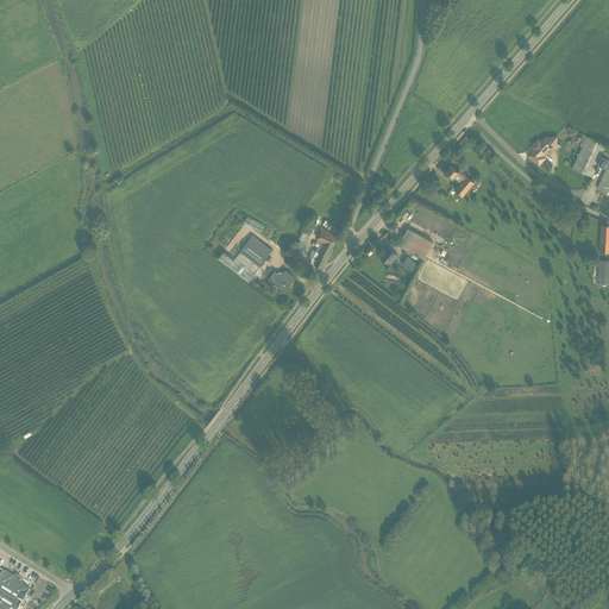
[(559,143),(557,143),(557,136),(546,137),(544,139),(542,138),(540,142),(538,139),(534,143),(534,142),(533,143),(533,144),(534,146),(532,150),(531,151),(532,152),(528,156),(533,159),(533,161),(534,159),(539,164),(544,159),(540,156),(547,148),(558,148),(559,146),(559,143)]
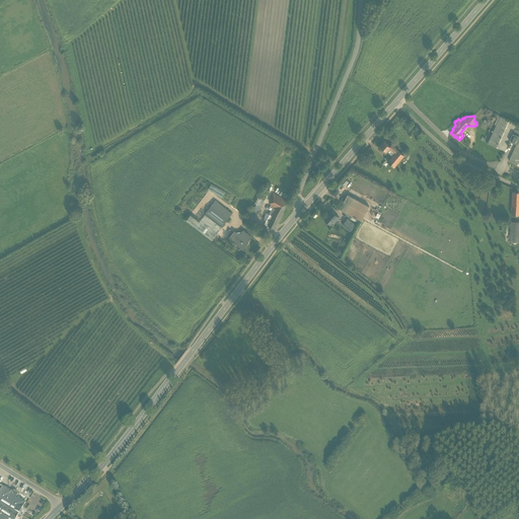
[(518,164),(518,130),(515,128),(517,124),(500,116),(496,125),(488,143),(505,150),(510,140),(516,143),(509,159),(518,164)]
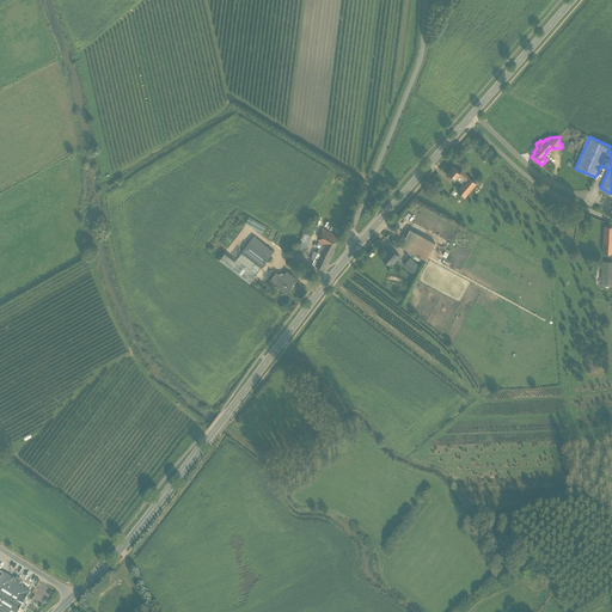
[(465,197),(477,183),(461,170),(460,171),(453,165),(448,171),(463,183),(457,190),(456,189),(450,195),(459,203),(464,197),(465,197)]
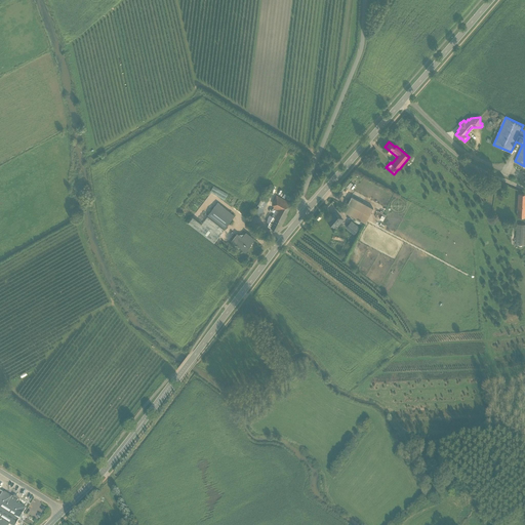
[(274,186),(270,184),(263,198),(261,197),(257,205),(264,208),(268,200),(267,200),(274,186)]
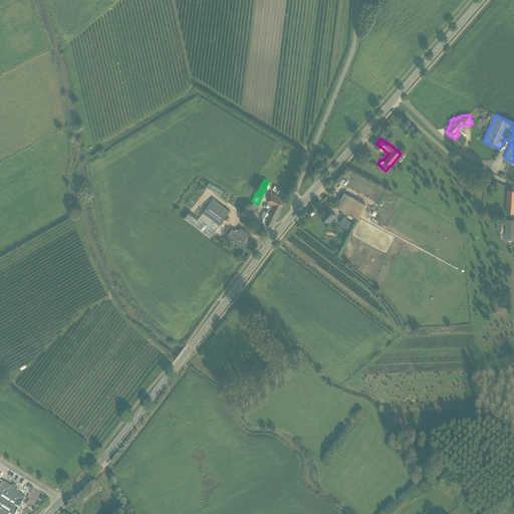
[(223,190),(209,181),(206,187),(220,195),(223,190)]
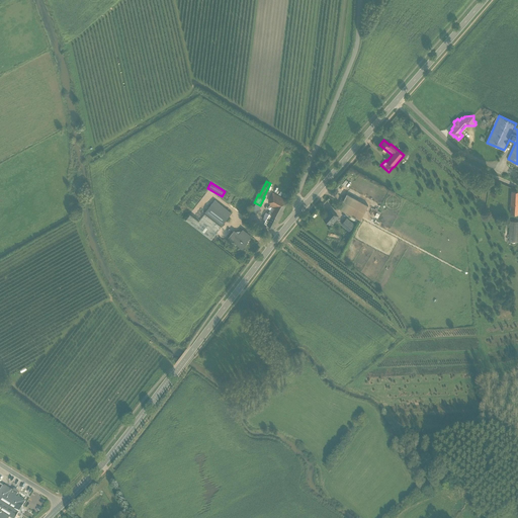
[(269,205),(271,206),(268,212),(269,213),(264,223),(273,228),(288,201),(272,192),(269,198),(270,199),(269,202),(270,203),(269,205)]
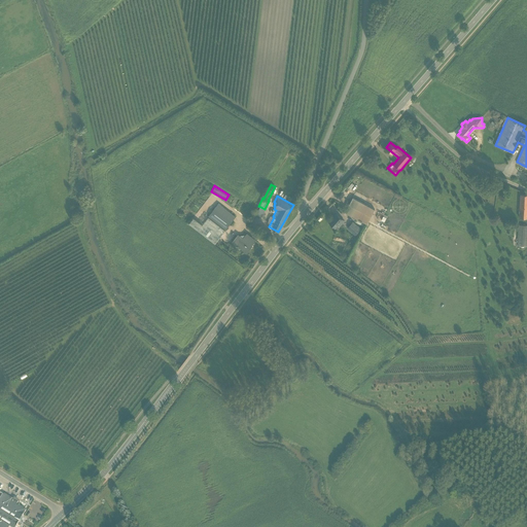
[(353,198),(345,212),(366,223),(375,209),(353,198)]
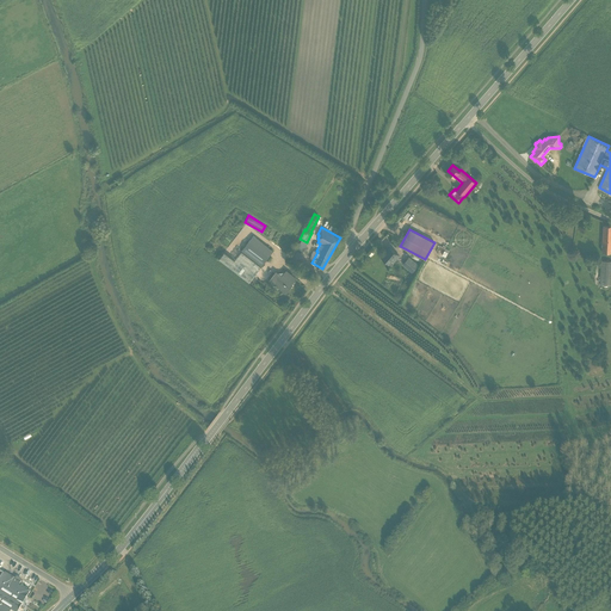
[(253,235),(234,260),(224,252),(220,259),(250,282),(273,251),(253,235)]
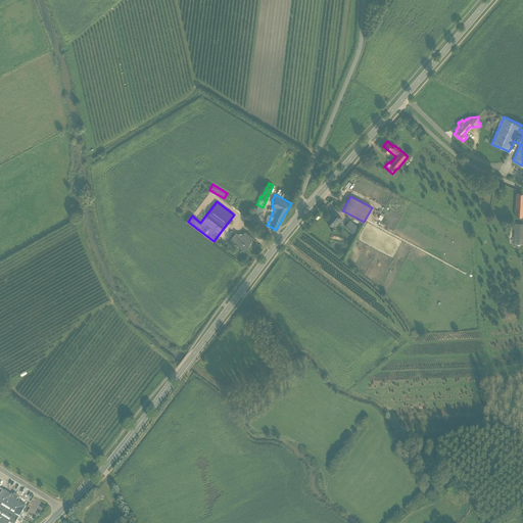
[(337,225),(341,220),(334,212),(330,217),(329,216),(326,219),(335,228),(337,225)]
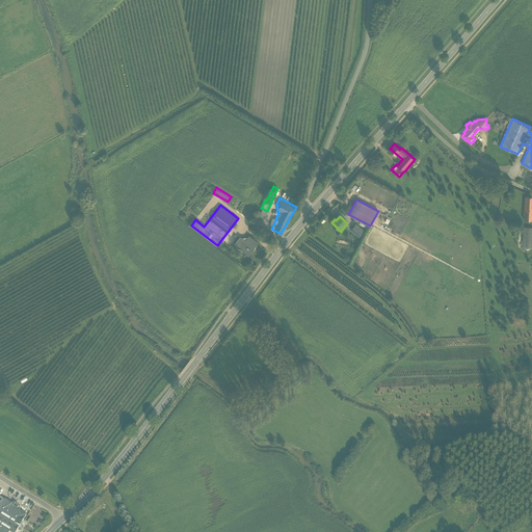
[(364,231),(356,223),(350,230),(358,237),(364,231)]
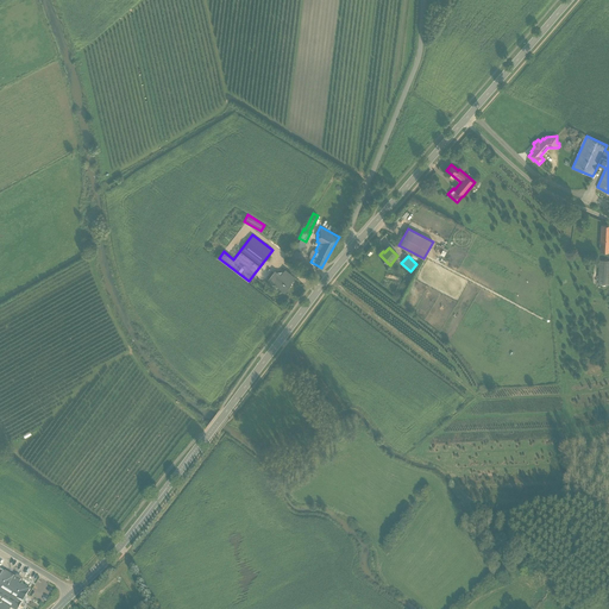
[(608,284),(608,259),(598,259),(597,284),(608,284)]
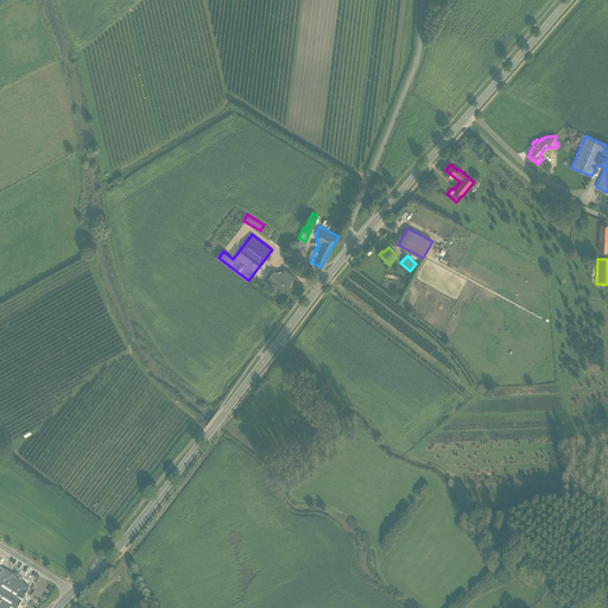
[(268,278),(285,291),(291,283),(290,282),(295,276),(285,268),(280,274),(274,270),(268,278)]
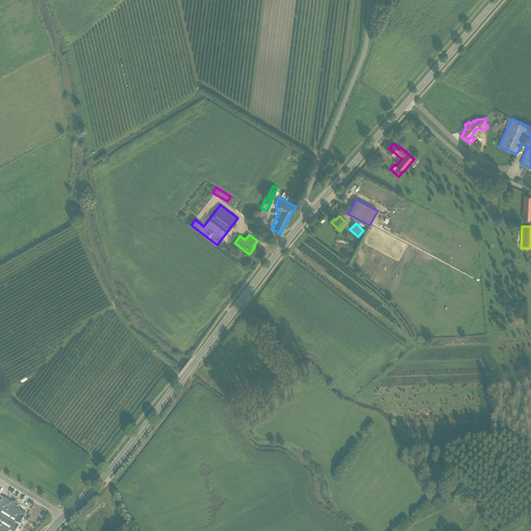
[(4,500),(0,506),(0,530),(17,530),(27,515),(18,509),(20,505),(16,502),(14,505),(4,500)]
